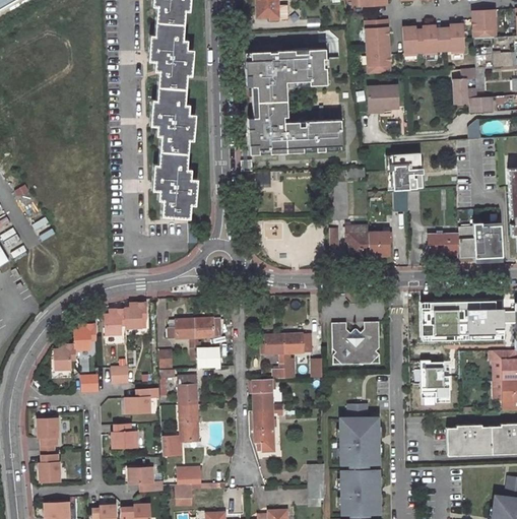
[(152,0),(152,7),(157,7),(155,36),(150,36),(148,62),(154,62),(153,71),(158,72),(156,101),(151,101),(149,126),(155,126),(155,136),(160,136),(158,165),(153,165),(151,190),(157,190),(156,200),(160,200),(159,215),(191,217),(191,204),(197,204),(199,179),(193,179),(193,169),(188,169),(190,141),(195,141),(197,115),(190,115),(191,106),(186,105),(188,77),(192,77),(194,52),(187,51),(187,42),(184,42),(186,12),(190,12),(190,0),(152,0)]
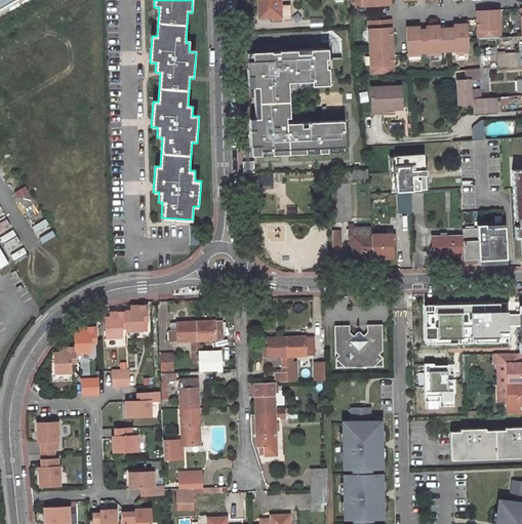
[(263,0),(264,17),(278,17),(278,19),(286,19),(286,16),(291,16),(292,18),(295,18),(294,5),(285,5),(285,0),(263,0)]
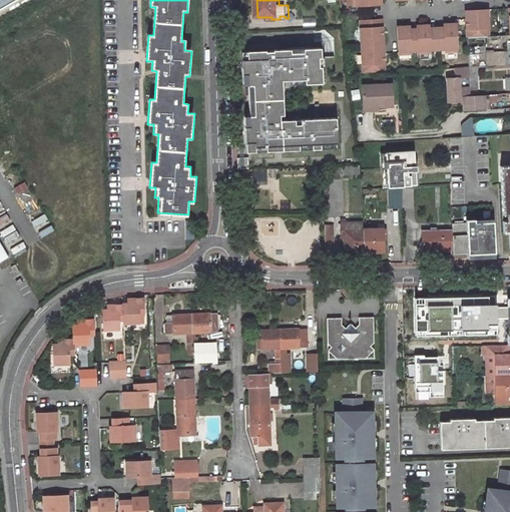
[(471,39),(493,38),(491,5),(469,7),(471,39)]
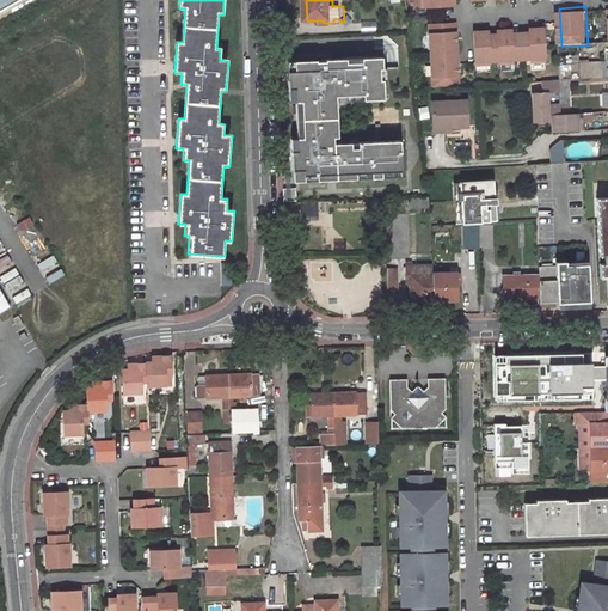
[(461,55),(460,24),(434,26),(435,57),(461,55)]
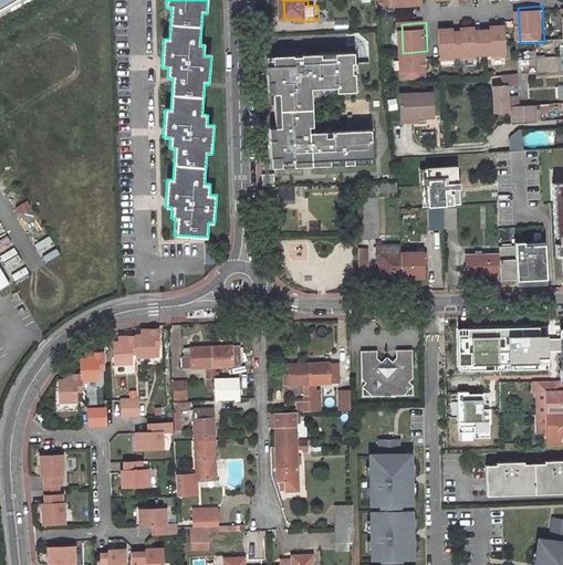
[(494,35),(486,35),(487,56),(494,55),(496,59),(509,58),(508,28),(493,29),(494,35)]
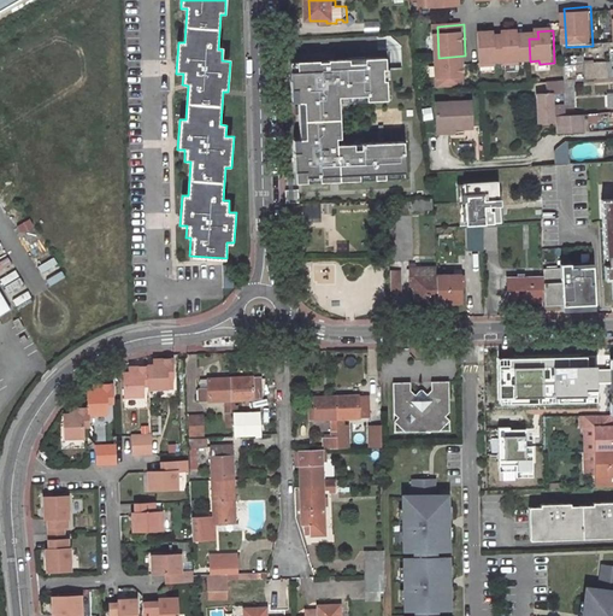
[(505,33),(506,40),(507,63),(507,65),(522,65),(522,62),(530,62),(529,39),(520,40),(520,31),(505,33)]
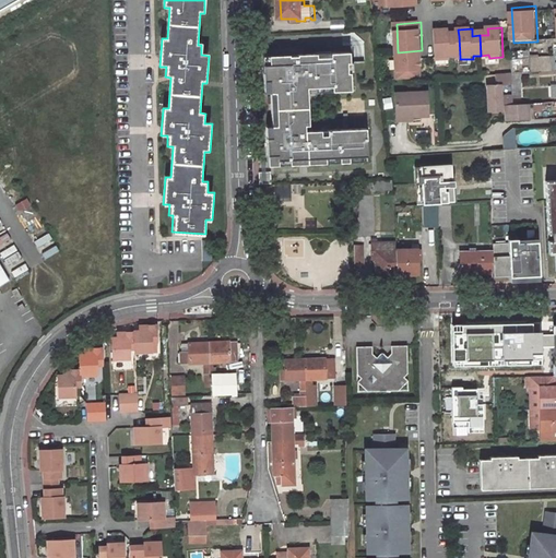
[(451,30),(437,31),(438,60),(452,60),(452,57),(460,57),(459,36),(451,37),(451,30)]
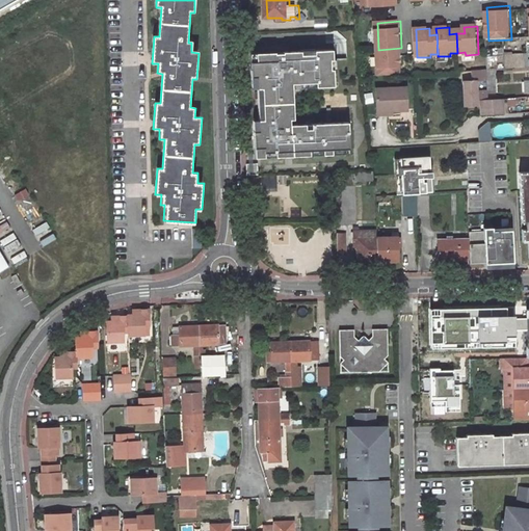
[(401,48),(378,50),(379,77),(402,76),(401,48)]
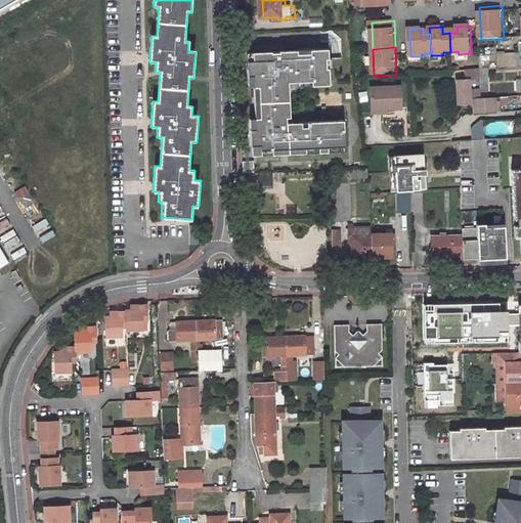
[(331,84),(330,49),(249,53),(250,88),(256,87),(257,120),(251,120),(253,156),(347,151),(345,121),(288,124),(288,118),(292,118),(290,86),(331,84)]
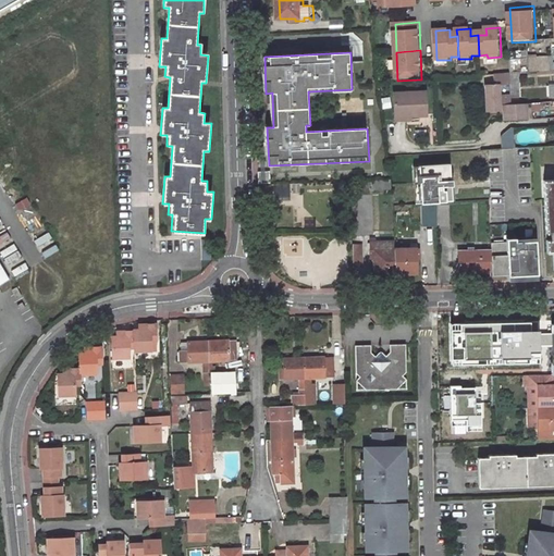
[(517,104),(516,85),(515,74),(497,75),(499,84),(490,84),(492,110),(508,109),(508,104),(517,104)]
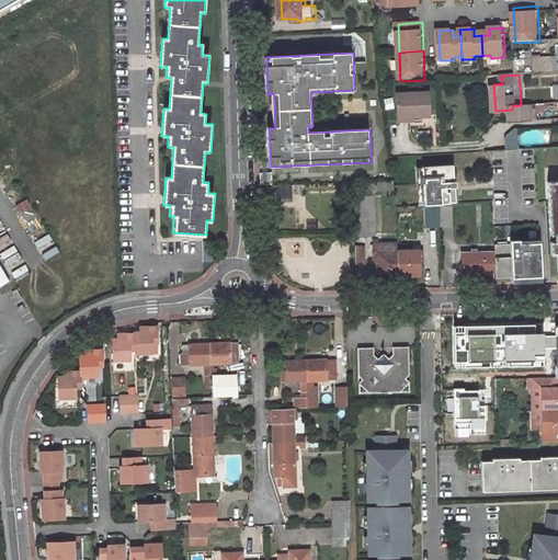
[(401,114),(418,113),(418,116),(426,115),(434,115),(433,92),(400,94),(401,114)]
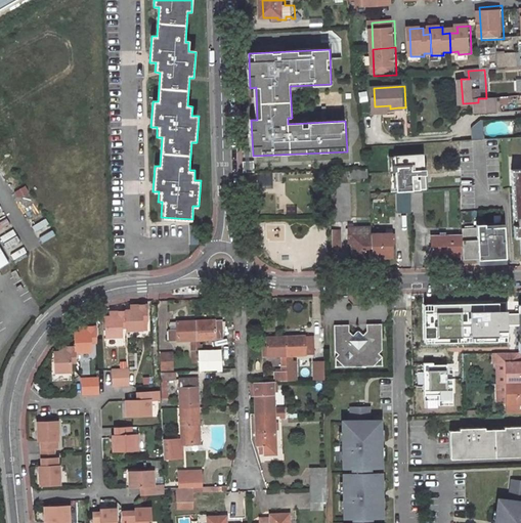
[(478,102),(479,113),(501,112),(500,97),(486,98),(478,98),(478,102)]
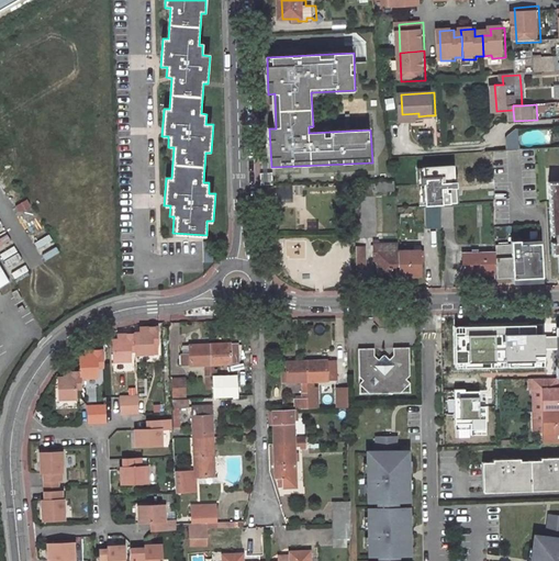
[(521,130),(510,138),(511,150),(522,149),(521,130)]
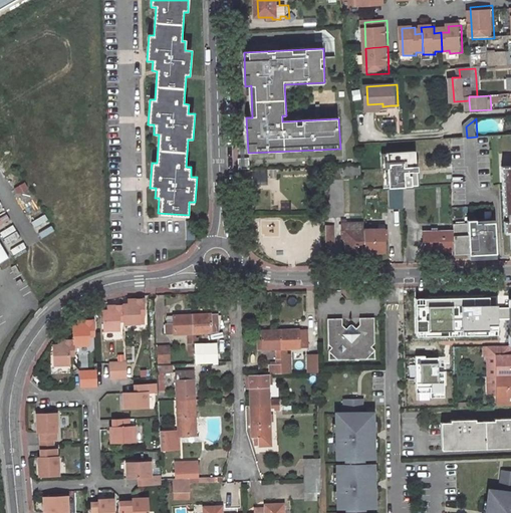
[(495,187),(492,137),(477,137),(467,138),(455,139),(455,208),(503,206),(502,188),(495,187)]
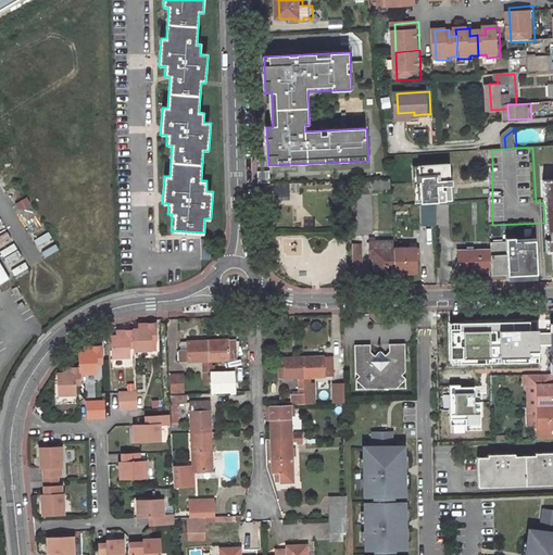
[(416,165),(418,204),(449,202),(448,164),(416,165)]
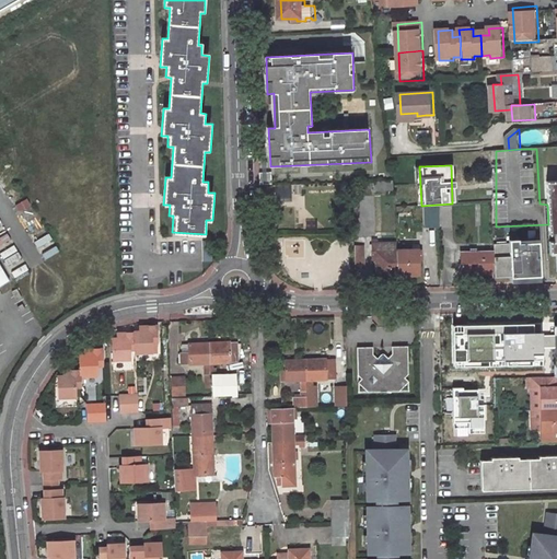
[(441,228),(440,206),(426,206),(427,228),(441,228)]
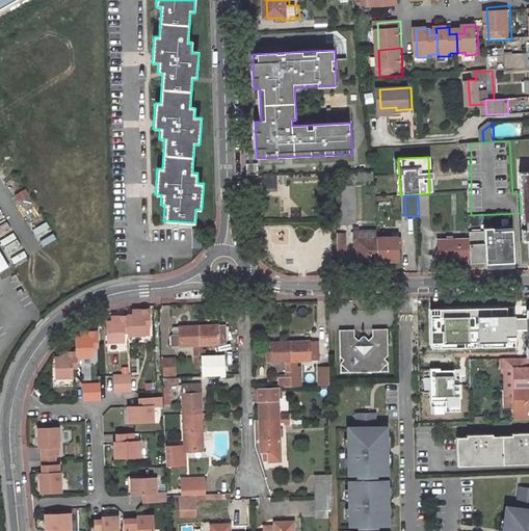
[(430,195),(422,196),(422,215),(431,215),(430,195)]
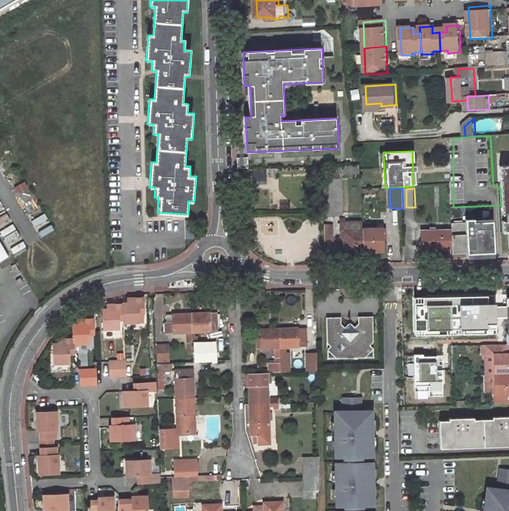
[(496,254),(495,223),(477,223),(477,220),(468,220),(468,223),(453,224),(453,231),(453,250),(453,254),(469,254),(469,255),(472,255),(472,250),(481,249),(481,255),(496,254)]
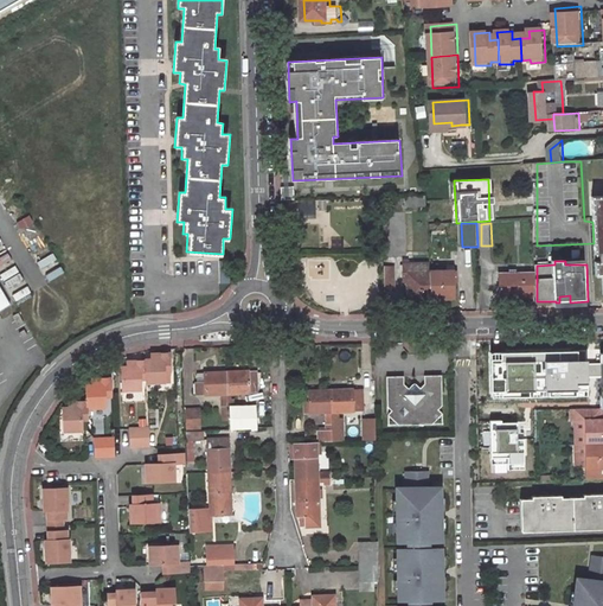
[(385,263),(386,287),(396,287),(395,269),(387,269),(387,263),(385,263)]
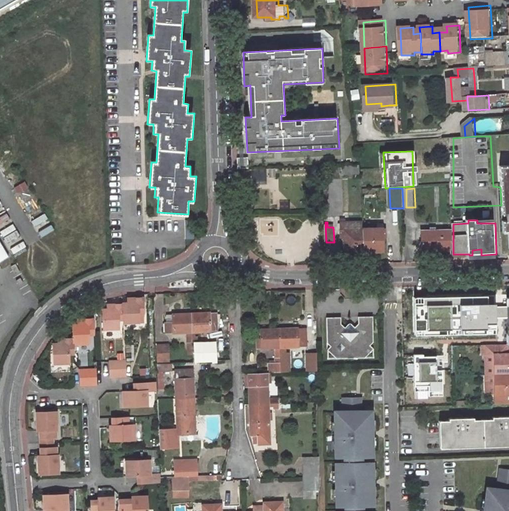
[(388,229),(366,230),(366,252),(376,252),(376,250),(382,250),(386,245),(386,237),(389,236),(388,229)]
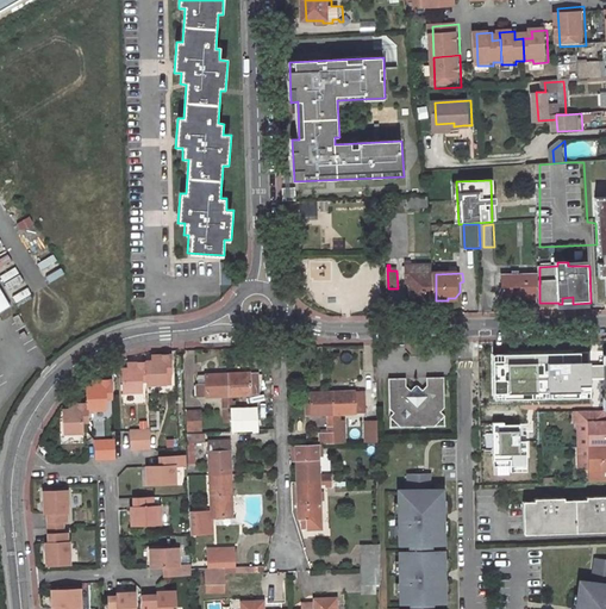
[(436,274),(411,274),(411,284),(414,284),(414,299),(429,299),(429,300),(436,300),(436,274)]
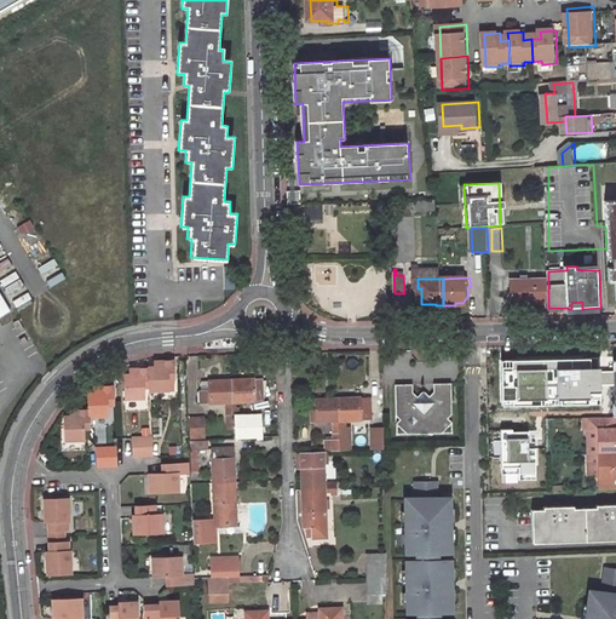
[(548,303),(548,280),(531,280),(523,280),(513,281),(513,303),(548,303)]
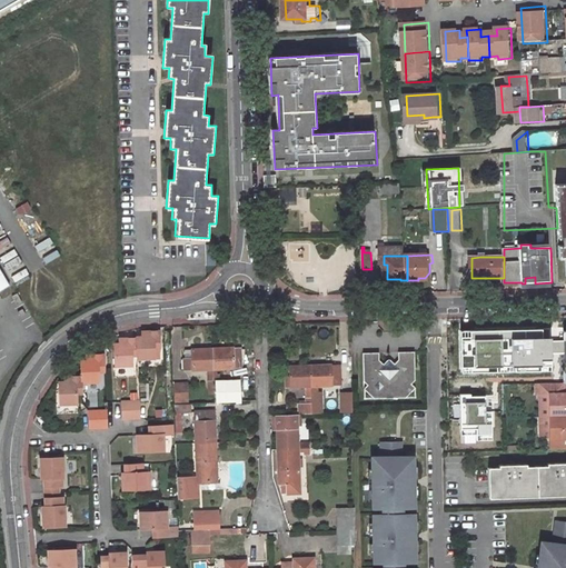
[(525,284),(522,284),(522,288),(552,288),(552,282),(535,284),(535,277),(525,278),(525,284)]
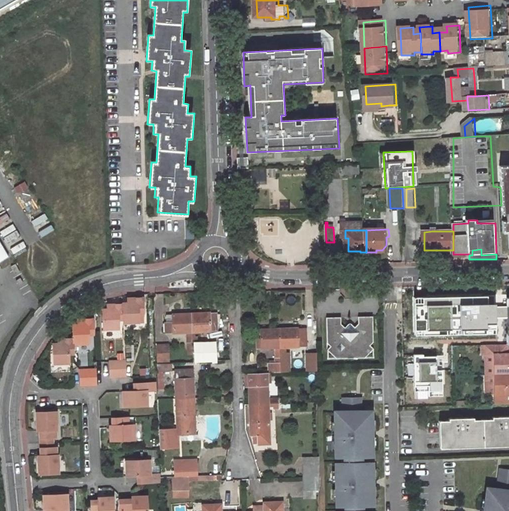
[(503,322),(503,300),(425,302),(425,307),(420,307),(420,320),(426,320),(430,320),(431,323),(445,323),(445,319),(484,318),(491,318),(491,323),(503,322)]
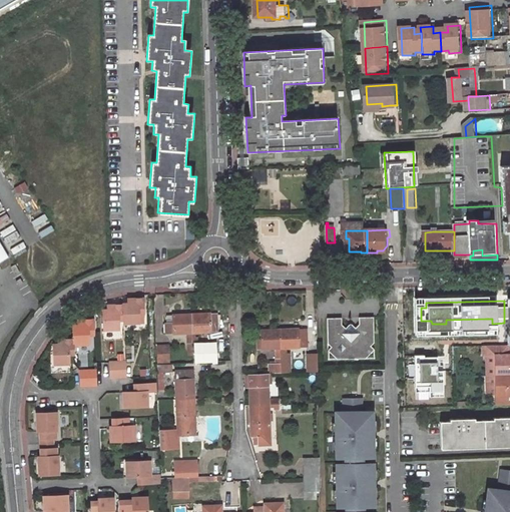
[(122,307),(122,308),(123,322),(123,326),(139,325),(138,316),(143,316),(142,302),(127,302),(127,307),(122,307)]
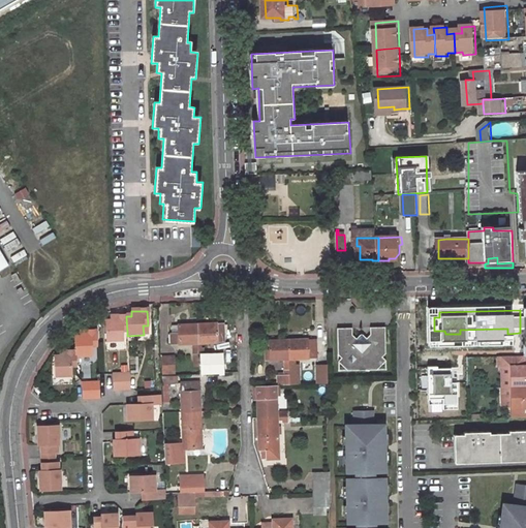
[(127,332),(126,317),(111,317),(111,322),(105,322),(106,342),(122,341),(122,332),(127,332)]
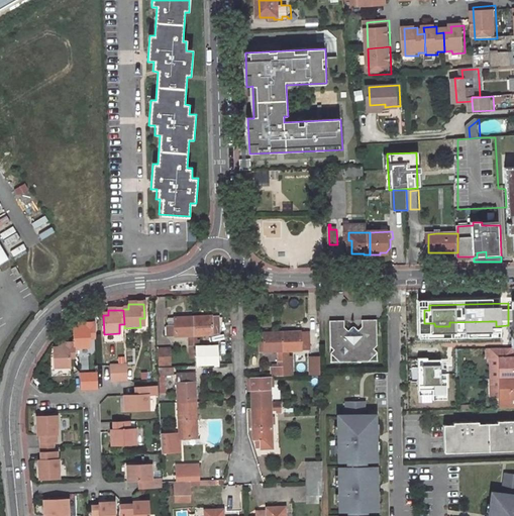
[(194,316),(176,316),(177,335),(192,335),(192,339),(190,339),(191,359),(195,359),(195,335),(194,316)]
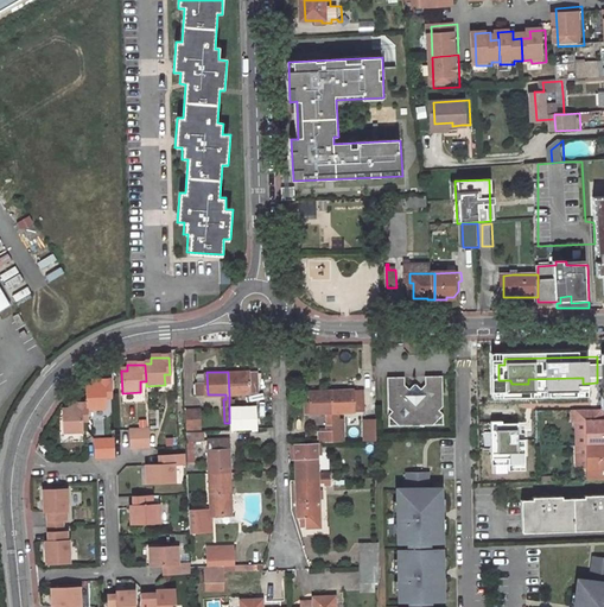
[(253,391),(252,372),(228,372),(229,394),(253,393),(253,391)]
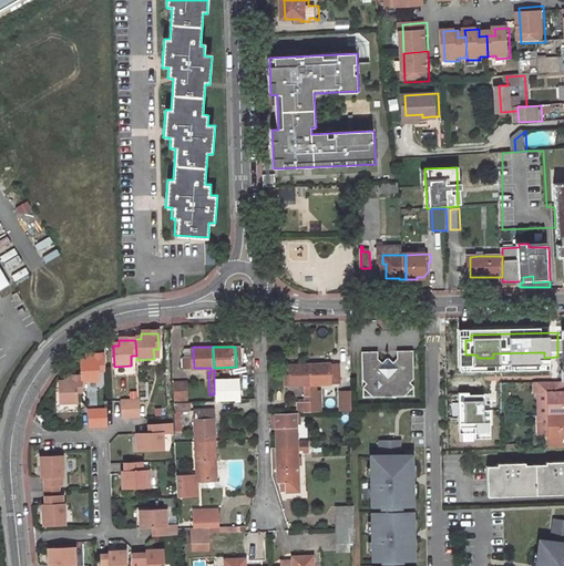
[(235,347),(236,364),(245,364),(244,347),(235,347)]
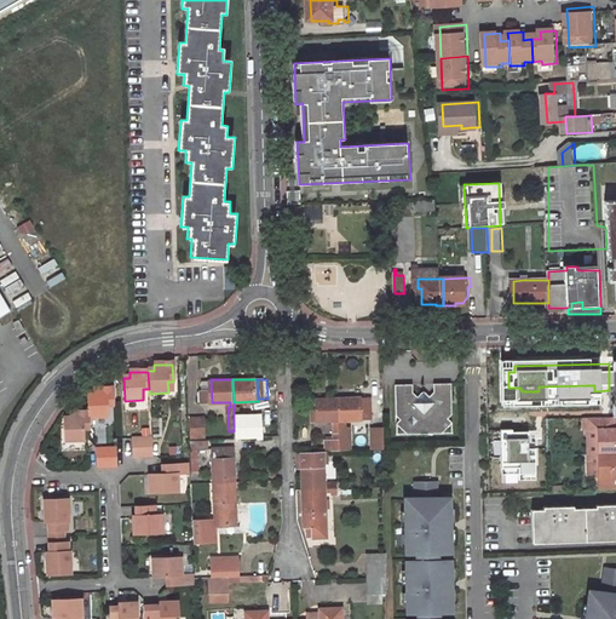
[(452,419),(455,416),(455,384),(437,384),(437,393),(432,397),(426,393),(422,397),(418,394),(416,384),(399,385),(399,417),(404,420),(401,425),(412,436),(445,435),(456,424),(452,419)]
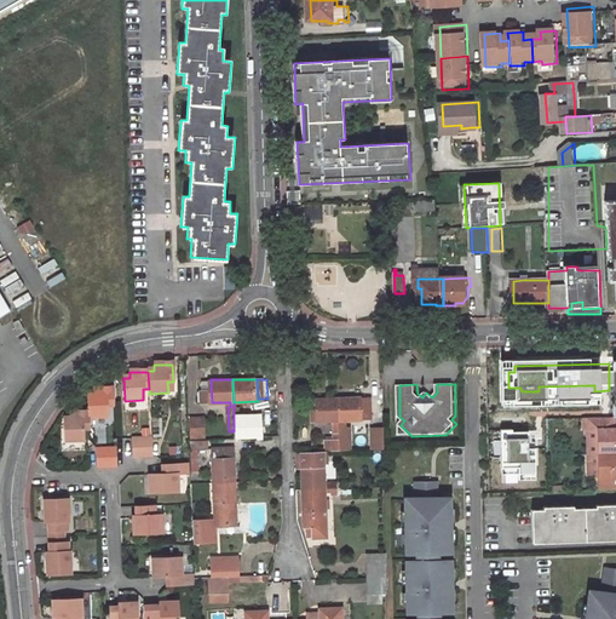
[(565,401),(564,389),(551,389),(552,401),(565,401)]
